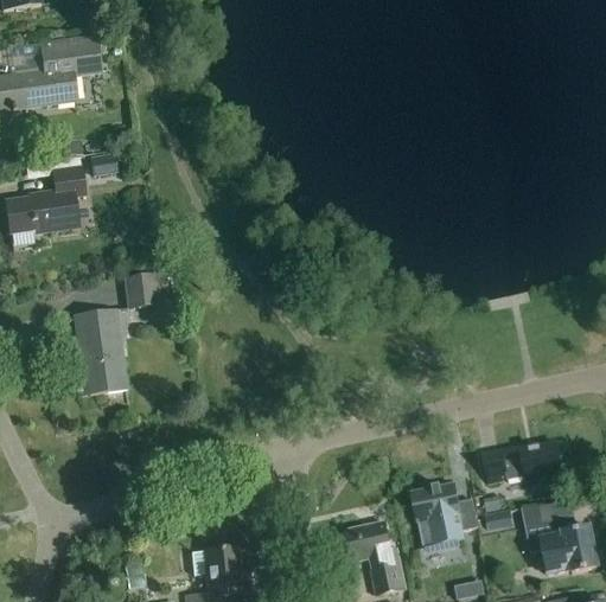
[(1,0),(2,11),(40,6),(39,0),(1,0)]
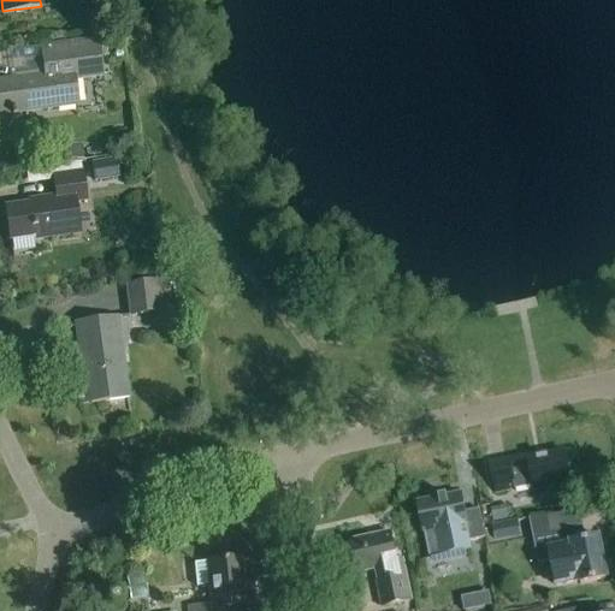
[(78,101),(75,78),(105,73),(99,34),(40,42),(43,72),(0,77),(0,107),(11,106),(12,111),(17,111),(17,110),(78,101)]
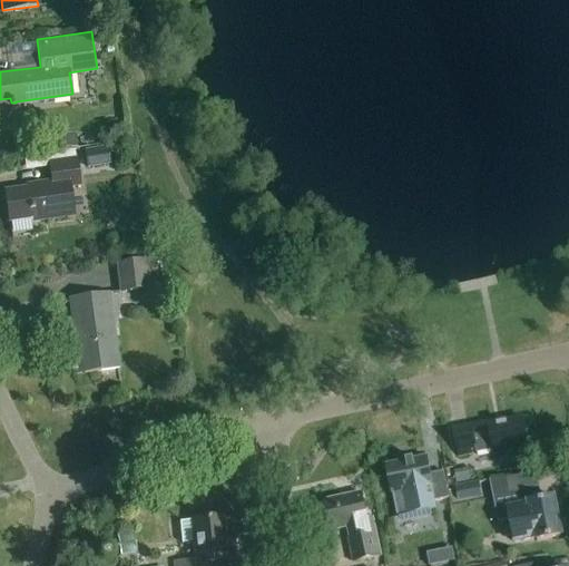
[(76,128),(57,132),(60,148),(78,145),(76,128)]
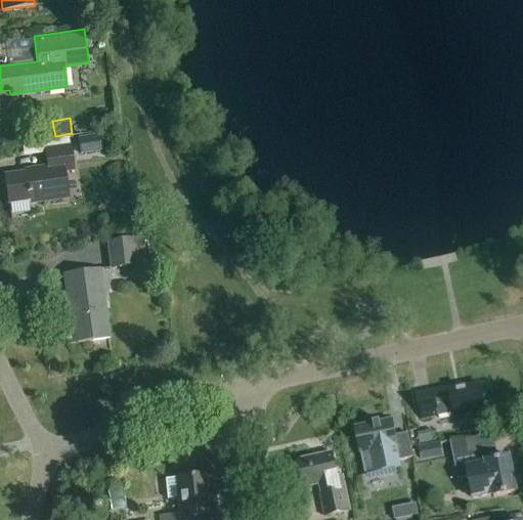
[(99,132),(79,135),(82,150),(102,147),(99,132)]
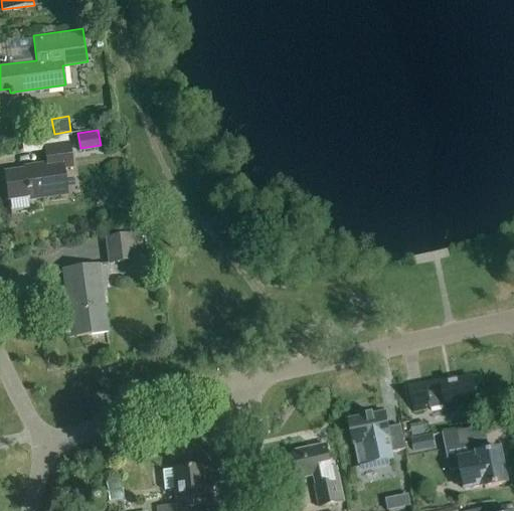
[(63,166),(71,165),(68,141),(44,145),(47,165),(5,170),(8,197),(29,194),(29,197),(66,192),(63,166)]
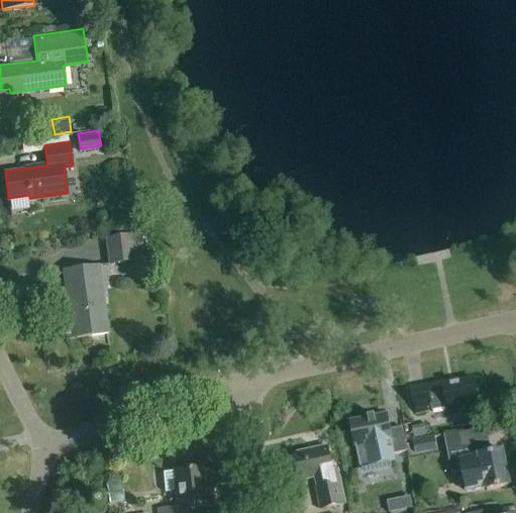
[(109,263),(145,259),(142,231),(106,236),(109,263)]
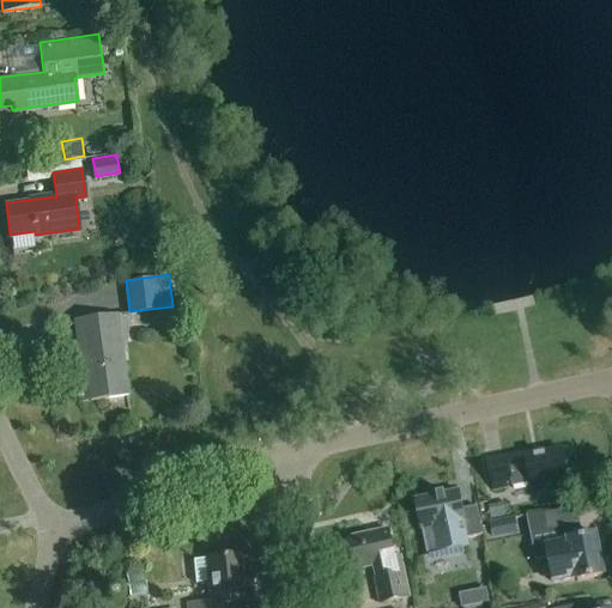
[(117,312),(74,318),(82,370),(76,370),(80,401),(128,395),(117,312)]
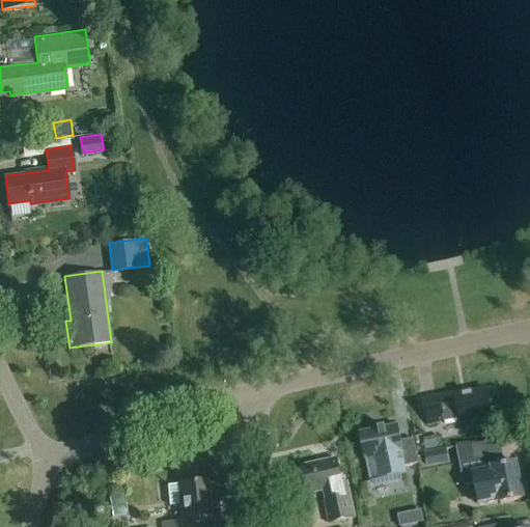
[(462,389),(439,394),(422,397),(427,423),(461,416),(461,419),(492,412),(486,388),(462,393),(462,389)]
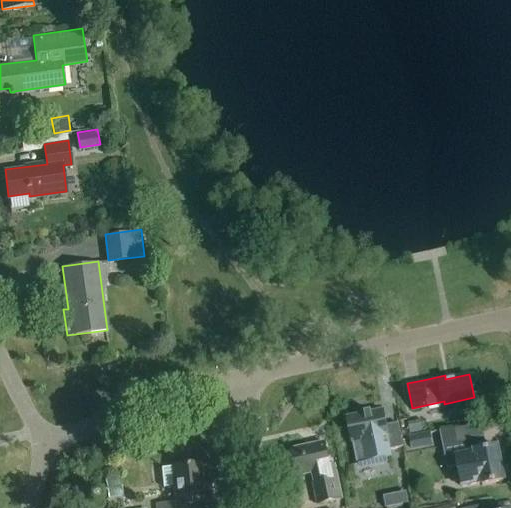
[(352,441),(354,440),(359,462),(393,455),(392,446),(403,444),(398,421),(386,423),(383,408),(347,415),(352,441)]
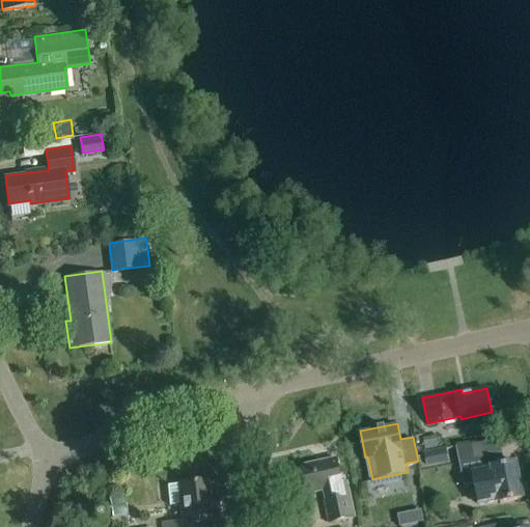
[(440,434),(424,437),(426,447),(442,444),(440,434)]
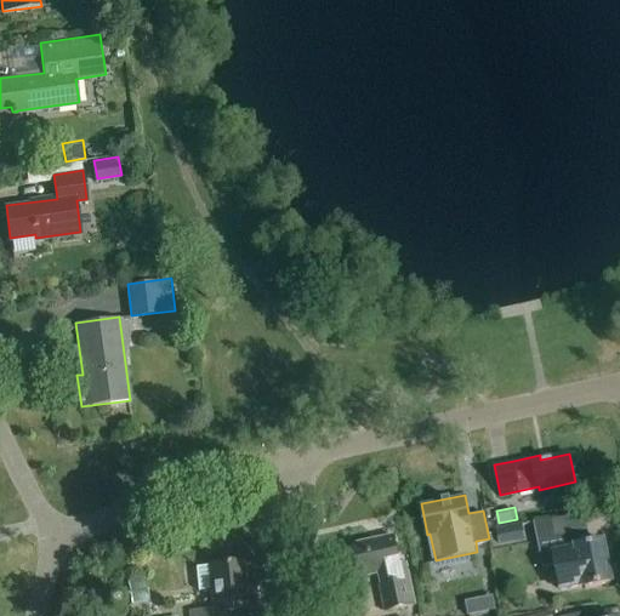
[(538,537),(557,534),(553,517),(534,520),(538,537)]
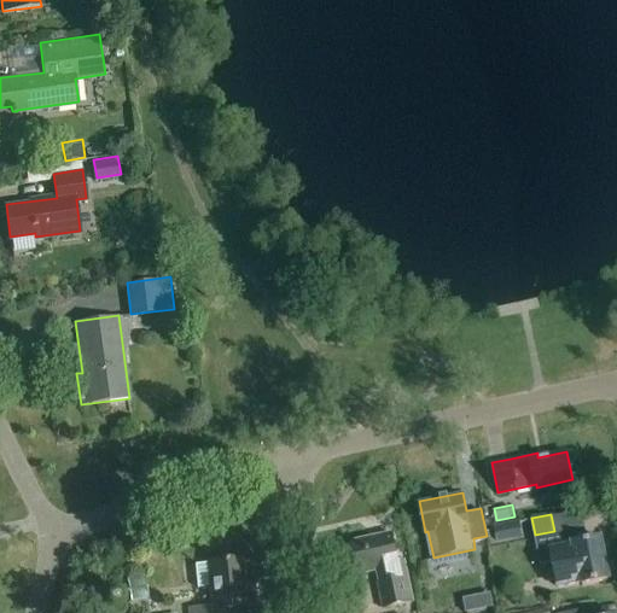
[(574,527),(548,532),(535,535),(540,562),(554,560),(559,585),(583,581),(583,583),(609,578),(600,537),(577,542),(574,527)]
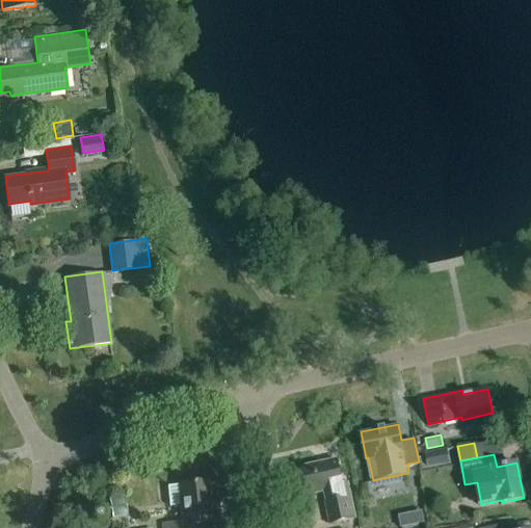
[(349,480),(342,482),(337,458),(302,466),(309,494),(324,490),(326,499),(325,500),(330,523),(357,517),(349,480)]
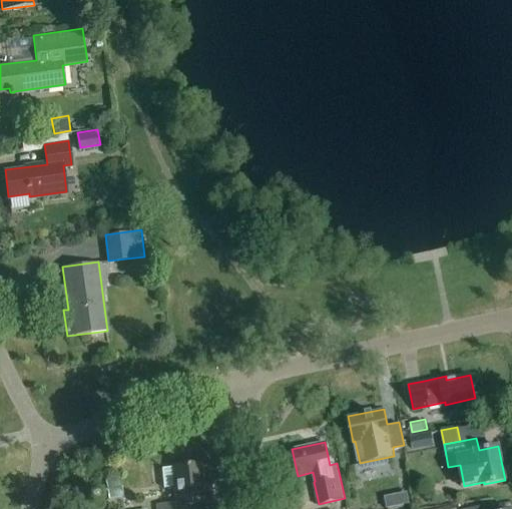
[(176,502),(169,503),(156,504),(156,508),(191,508),(191,504),(205,503),(201,463),(172,466),(176,502)]
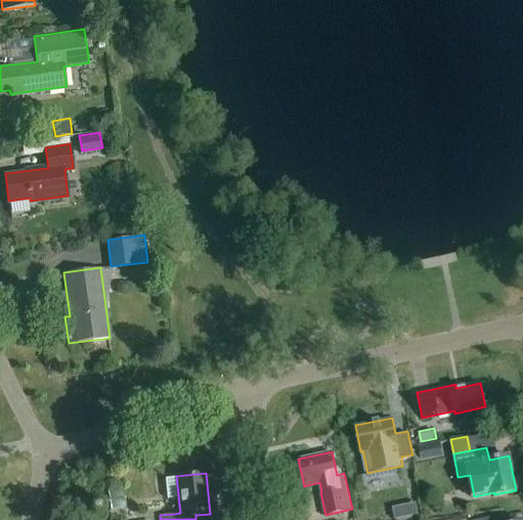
[(117,487),(107,488),(111,509),(119,507),(125,507),(122,486),(117,487)]
